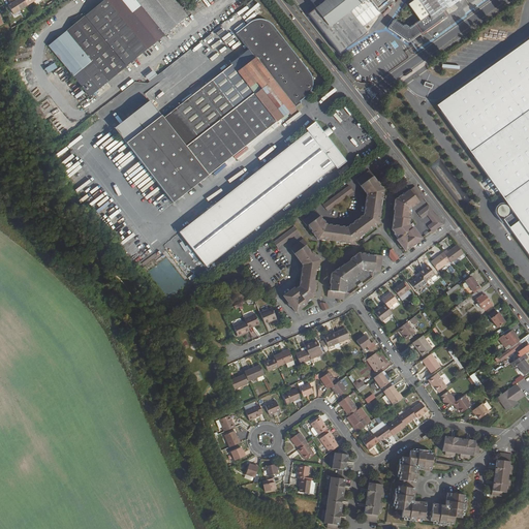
[(24,0),(17,0),(16,1),(22,10),(28,6),(24,0)]
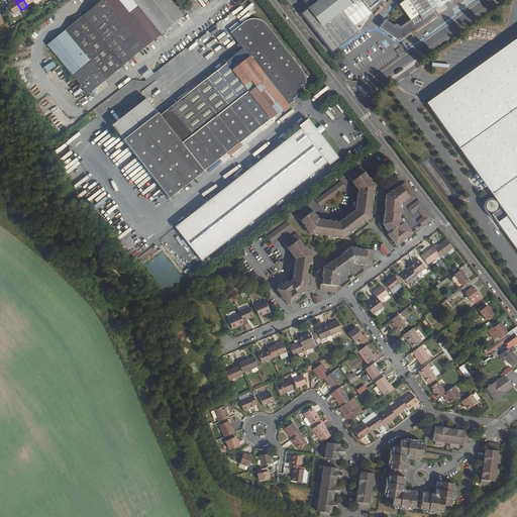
[(84,16),(47,45),(54,53),(55,52),(72,74),(72,75),(62,83),(78,103),(123,66),(158,36),(160,34),(183,15),(169,0),(101,0),(84,15),(84,16)]
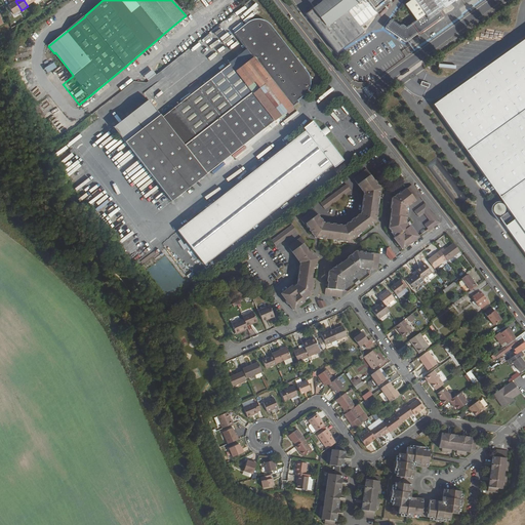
[(323,0),(310,0),(309,1),(315,7),(307,13),(337,53),(364,33),(359,27),(365,22),(362,17),(374,8),(367,0),(323,0)]
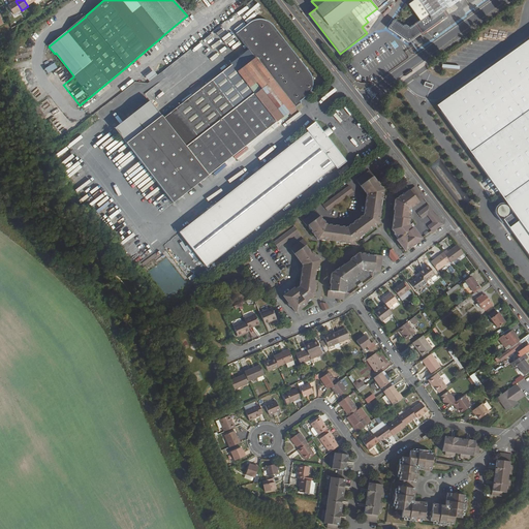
[(418,0),(421,2),(412,8),(422,21),(410,28),(406,25),(405,27),(403,25),(414,40),(440,22),(441,23),(447,19),(444,13),(462,0),(418,0)]
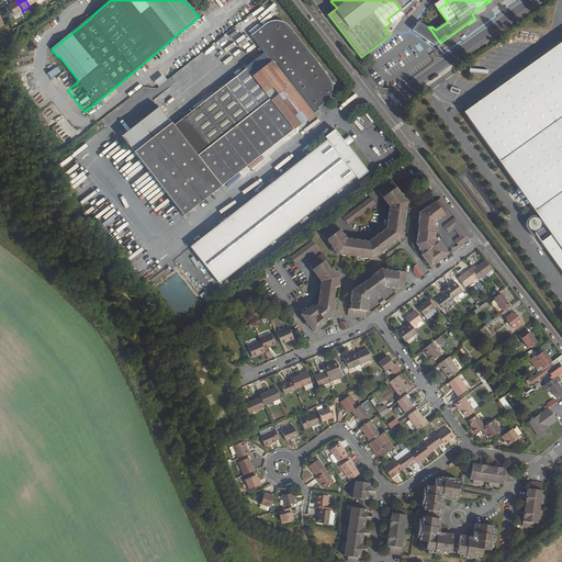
[(17,1),(10,6),(15,15),(23,11),(17,1)]
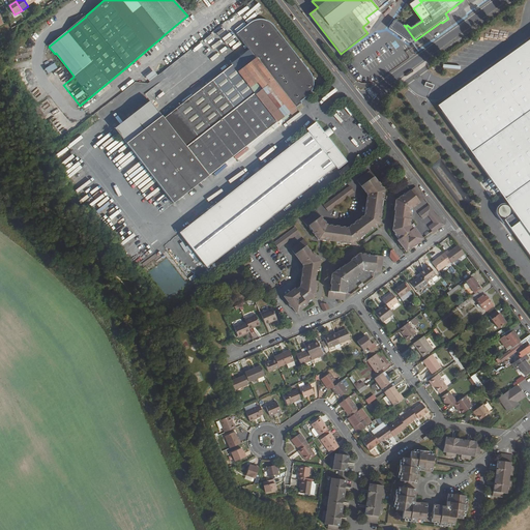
[(234,66),(195,96),(165,119),(151,102),(116,129),(121,137),(144,165),(174,203),(209,176),(240,151),(258,138),(290,113),(292,115),(296,112),(295,110),(301,104),(300,102),(303,100),(308,96),(310,95),(311,94),(312,93),(312,92),(313,92),(313,91),(314,90),(314,89),(314,88),(314,87),(314,86),(314,85),(314,84),(314,83),(314,82),(314,81),(314,80),(314,79),(313,78),(313,77),(274,26),(273,25),(272,24),(271,23),(270,22),(269,22),(268,21),(267,21),(267,20),(266,20),(265,20),(264,20),(263,20),(263,19),(262,19),(261,19),(259,19),(258,20),(257,20),(256,20),(255,20),(254,21),(253,22),(252,22),(251,23),(236,34),(248,51),(231,63),(234,66)]
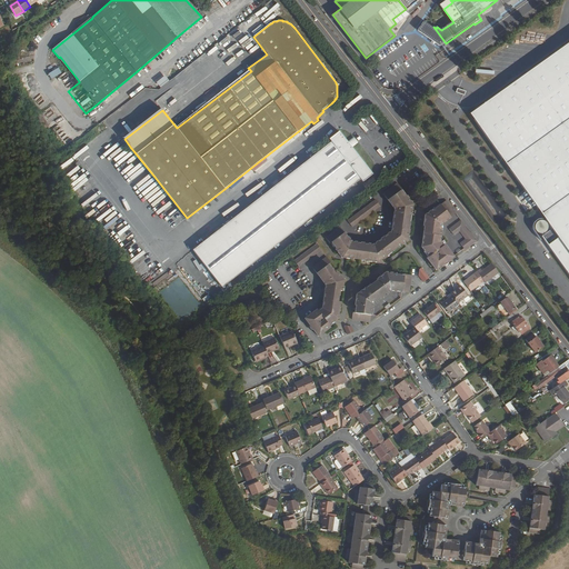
[(226,40),(245,25),(242,21),(223,38),(226,40)]
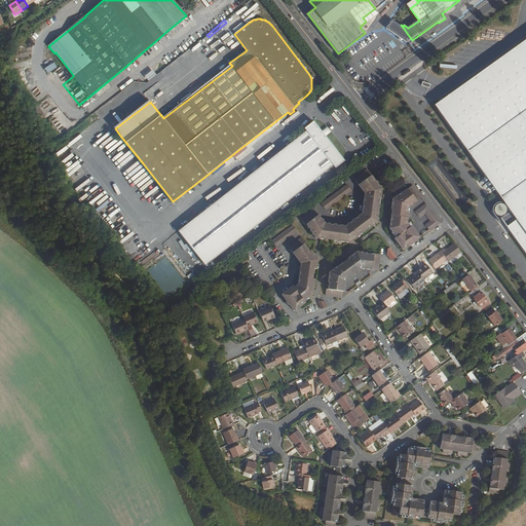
[(393,20),(387,28),(392,32),(401,25),(393,20)]
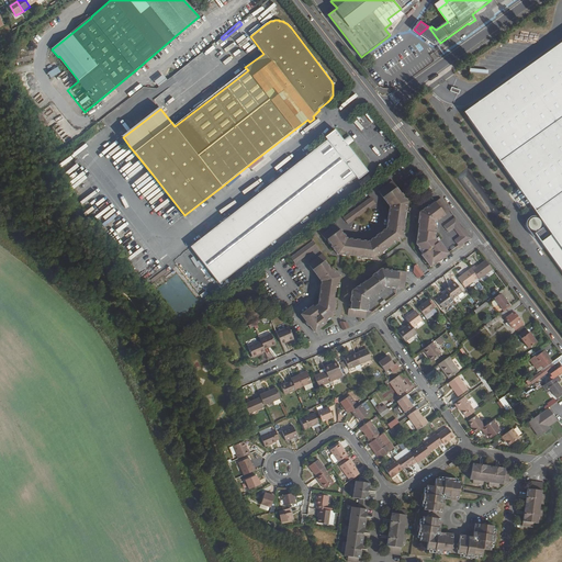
[(419,34),(436,46),(440,43),(428,26),(419,34)]
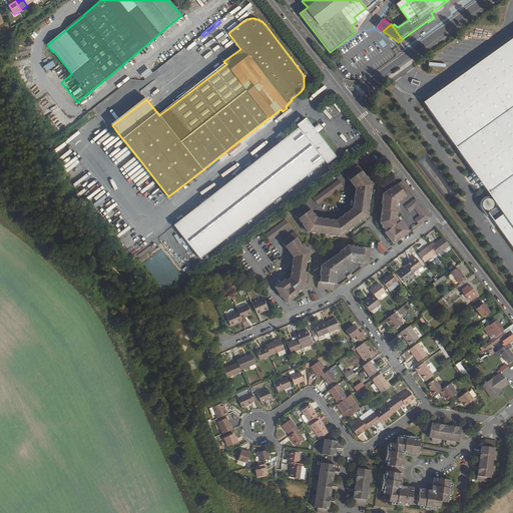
[(512,36),(422,101),(497,205),(493,207),(492,206),(492,205),(492,203),(492,202),(492,201),(491,201),(491,200),(489,199),(488,198),(486,198),(485,199),(484,199),(482,201),(482,203),(482,206),(483,207),(485,209),(486,209),(488,209),(489,209),(490,209),(487,212),(512,247),(512,36)]
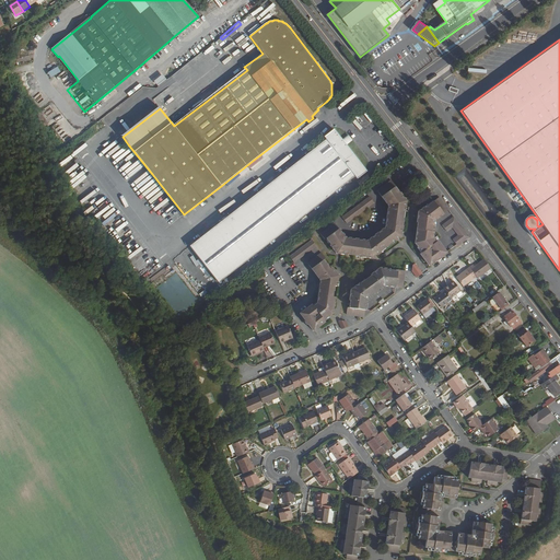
[(50,78),(60,72),(57,67),(47,72),(50,78)]
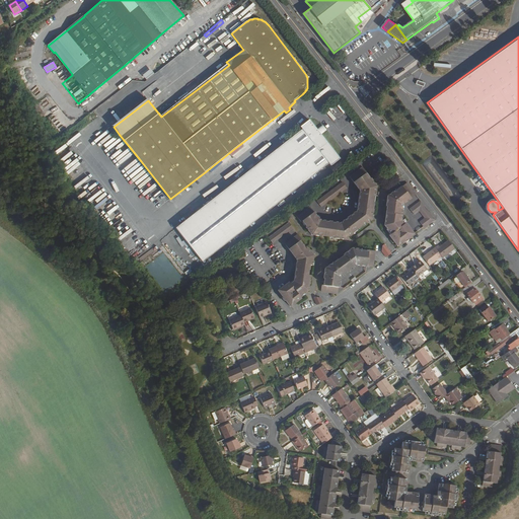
[(143,74),(147,79),(154,73),(150,68),(143,74)]
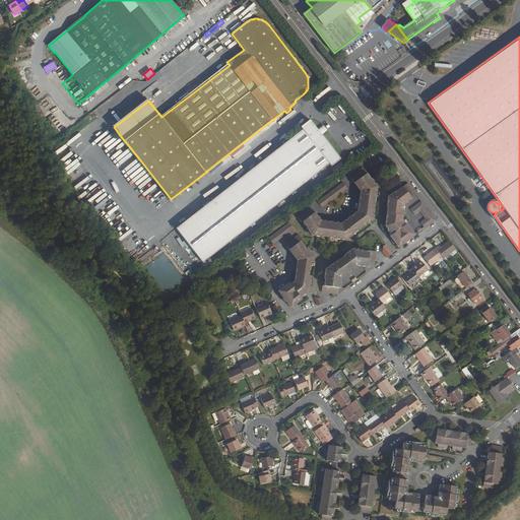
[(303,129),(175,226),(201,261),(329,164),(331,167),(340,159),(310,120),(301,127),(303,129)]
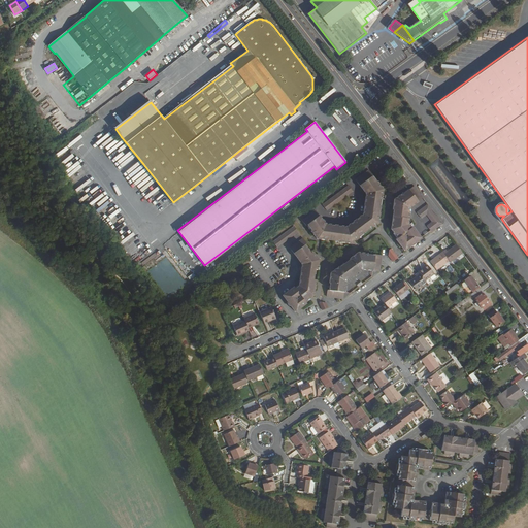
[(141,228),(173,202),(121,136),(89,162),(141,228)]
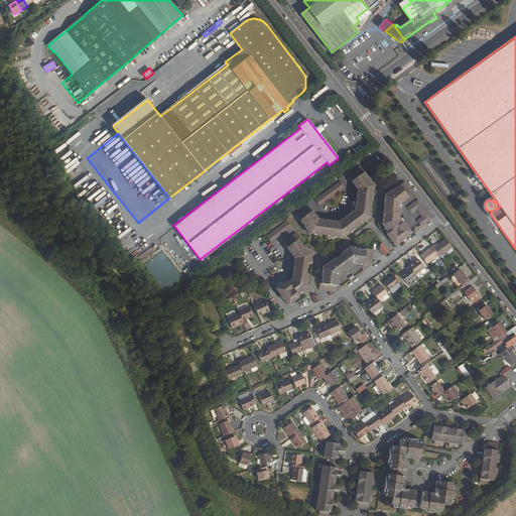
[(358,188),(356,209),(339,222),(318,219),(308,206),(296,216),(300,221),(301,220),(305,226),(304,226),(310,234),(320,235),(320,234),(334,236),(334,237),(344,238),(351,232),(351,231),(361,223),(362,224),(370,218),(371,209),(370,209),(372,195),(373,195),(374,184),(369,177),(368,178),(364,172),(365,171),(361,166),(349,175),(358,188)]
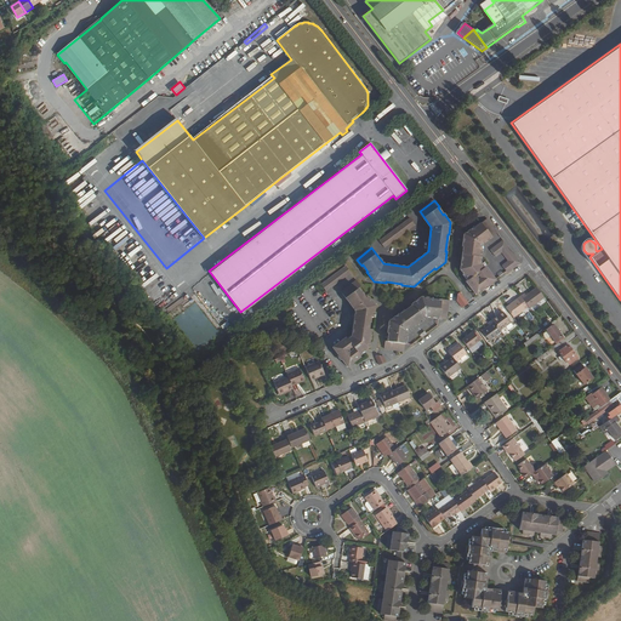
[(410,218),(380,241),(386,248),(416,224),(410,218)]
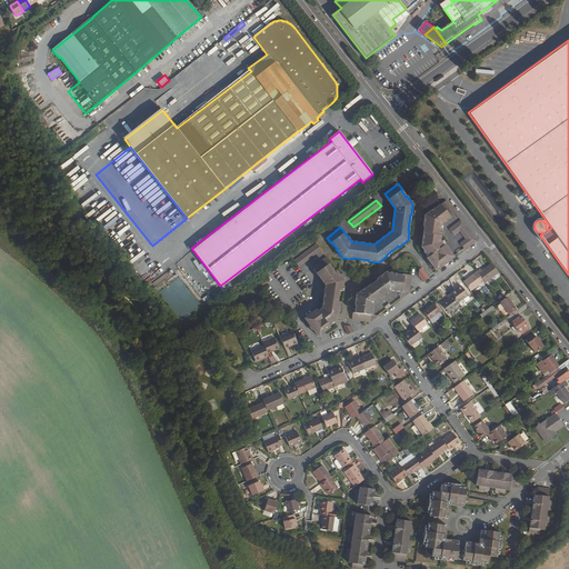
[(425,226),(422,247),(429,257),(427,258),(437,270),(453,257),(445,245),(443,246),(440,242),(441,235),(440,235),(441,225),(456,212),(446,200),(435,209),(433,208),(425,215),(423,226),(425,226)]
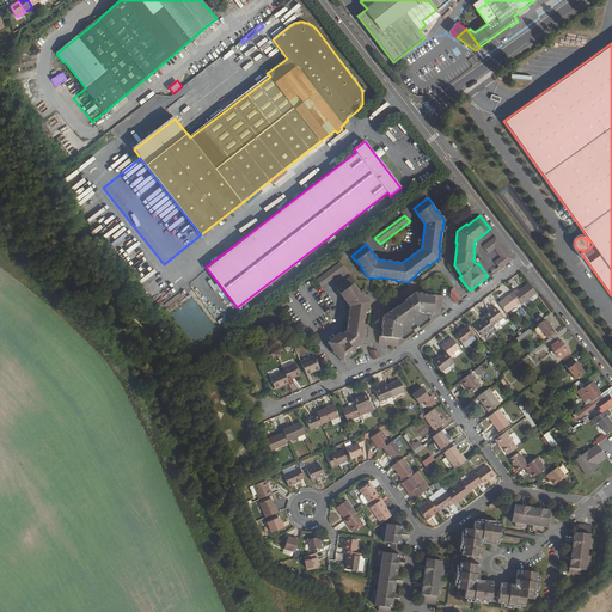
[(496,237),(484,246),(489,252),(495,248),(502,257),(496,262),(500,267),(501,268),(513,258),(496,237)]
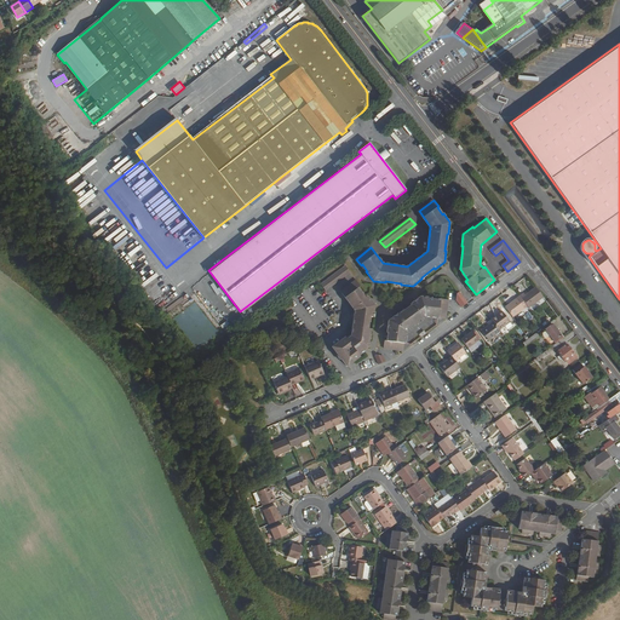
[(346,267),(321,286),(326,292),(351,273),(346,267)]
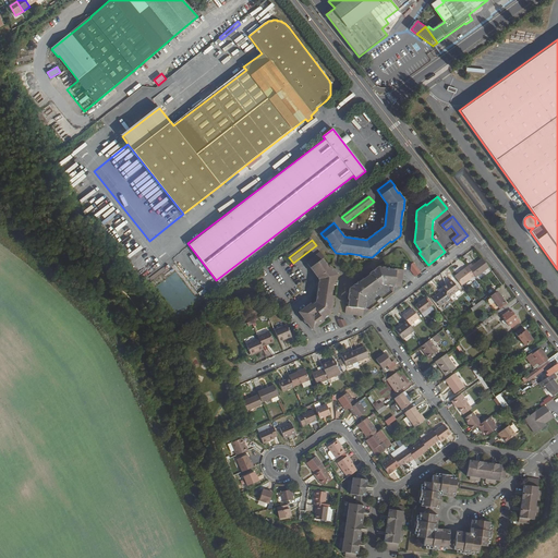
[(307,263),(320,280),(317,303),(313,306),(312,304),(300,314),(313,330),(325,322),(323,319),(332,313),(334,296),(331,296),(334,286),(336,286),(338,275),(331,267),(329,269),(323,261),(326,258),(322,252),(307,263)]
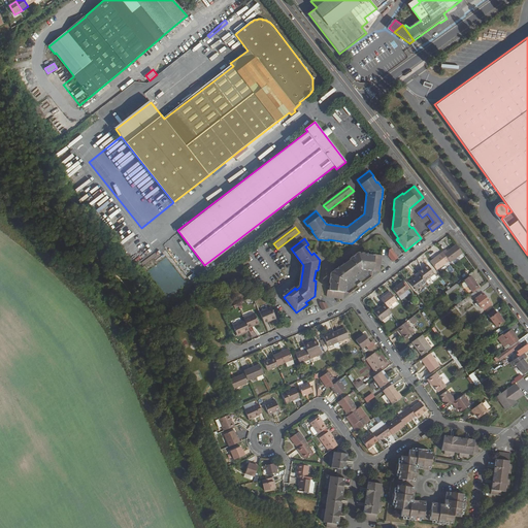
[(130,255),(135,253),(131,242),(126,244),(130,255)]
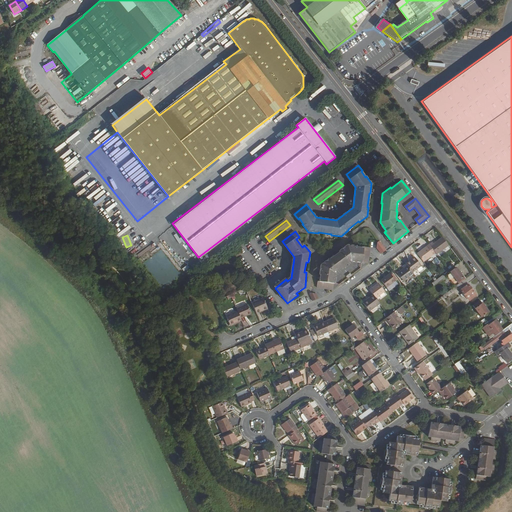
[(430,244),(437,254),(449,245),(443,237),(434,244),(433,242),(430,244)]
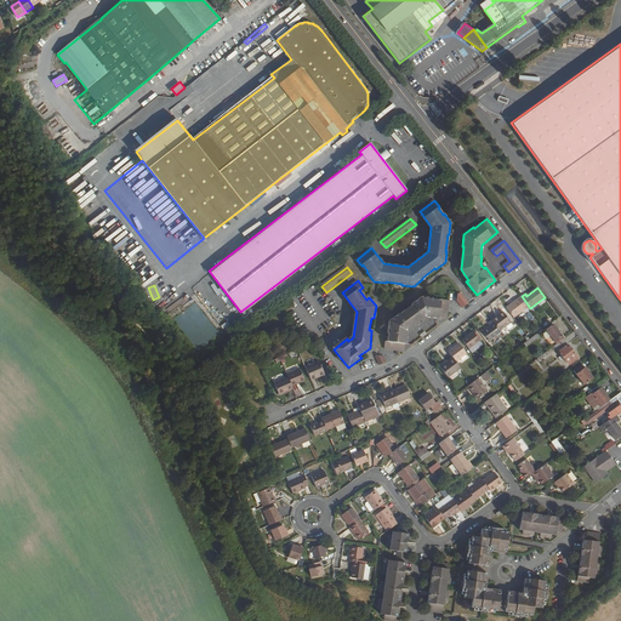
[(462,307),(468,302),(461,292),(455,297),(462,307)]
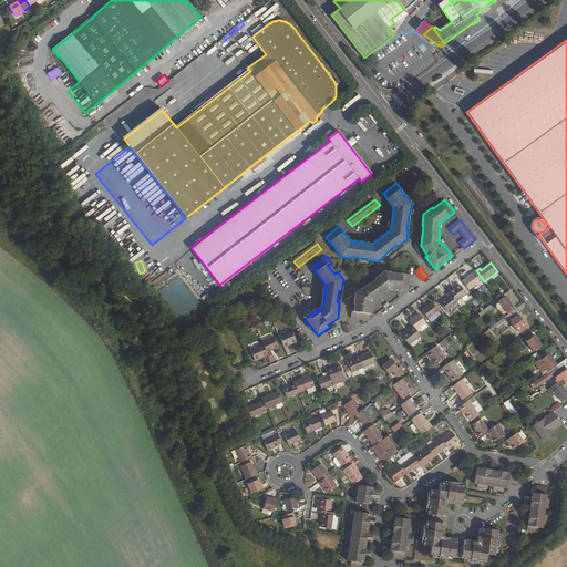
[(377,279),(366,288),(364,287),(356,295),(354,305),(356,305),(354,311),(352,311),(351,319),(369,321),(372,302),(390,290),(408,292),(410,274),(402,274),(402,275),(395,275),(395,272),(384,271),(377,278),(377,279)]
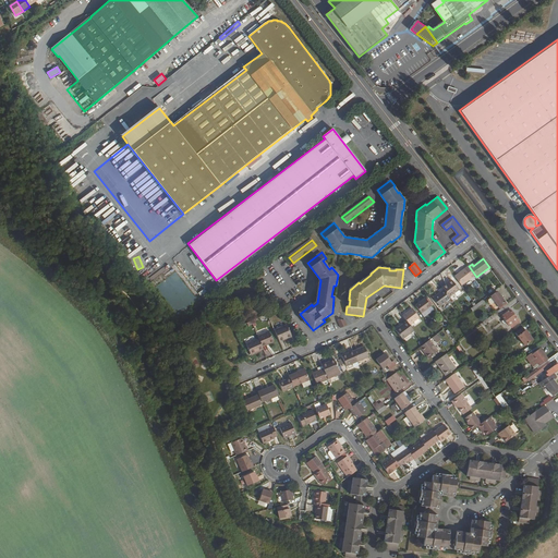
[(456,276),(462,286),(472,278),(475,276),(469,267),(465,268),(456,276)]
